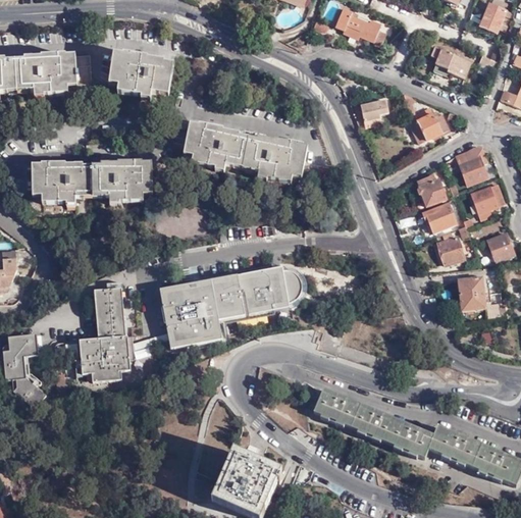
[(479,23),(497,31),(507,8),(504,6),(506,2),(501,0),(492,0),(491,2),(488,0),(479,23)]
